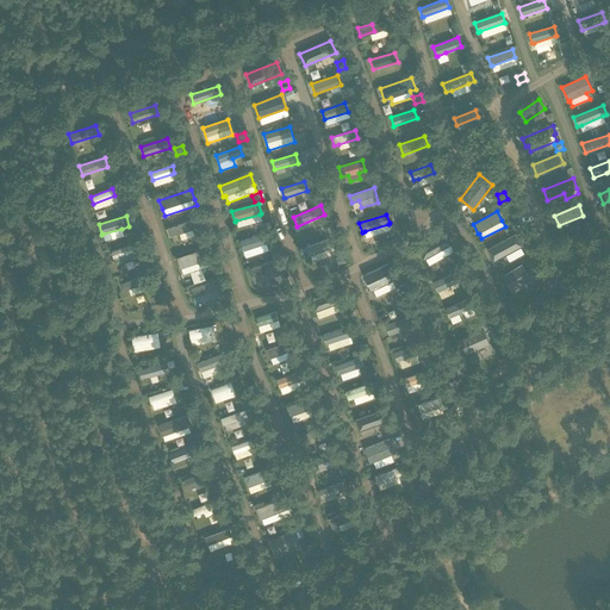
[(192,221),(167,229),(169,237),(179,234),(181,240),(194,235),(192,230),(194,229),(192,221)]
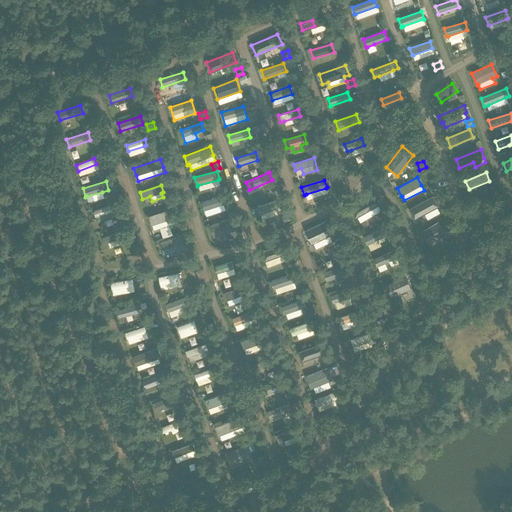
[(224,195),(201,202),(204,210),(206,216),(225,210),(223,204),(227,203),(224,195)]
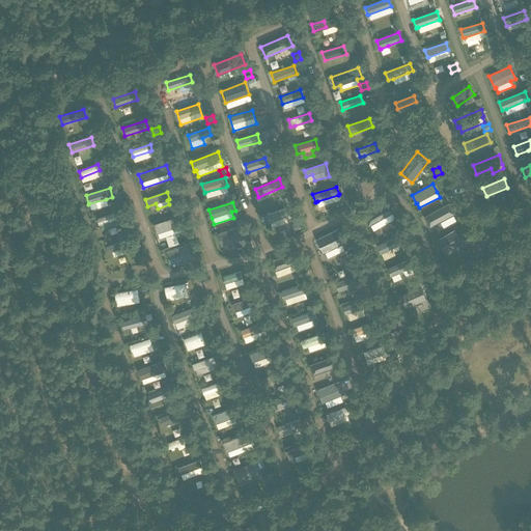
[(388,203),(363,218),(368,226),(370,225),(373,231),(395,219),(392,213),(393,212),(388,203)]
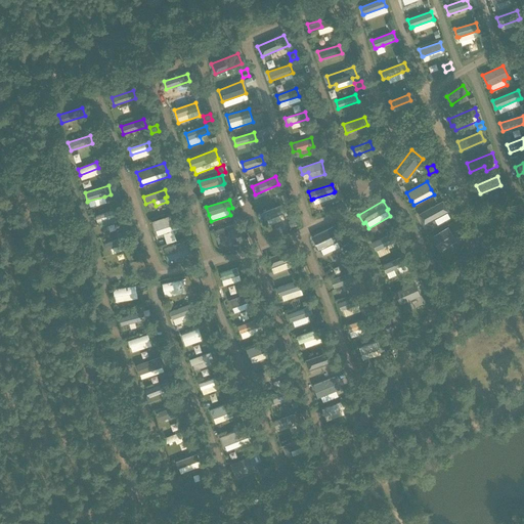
[(443,202),(420,214),(424,224),(434,218),(437,224),(450,218),(446,212),(447,211),(443,202)]
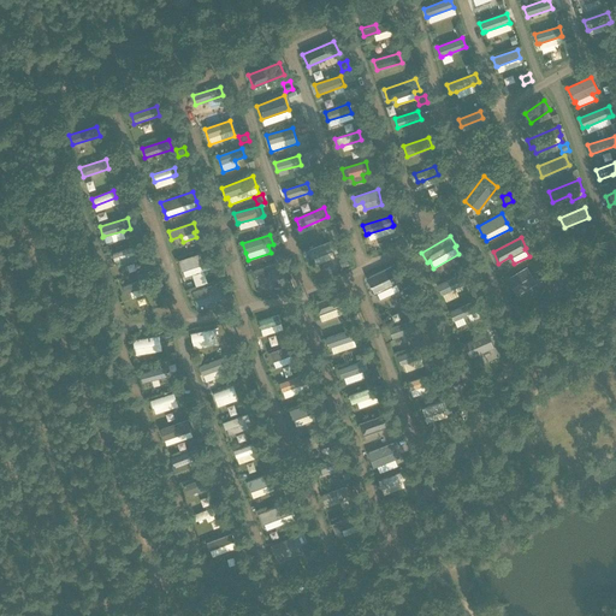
[(332,241),(307,250),(311,259),(314,259),(332,252),(336,250),(332,241)]
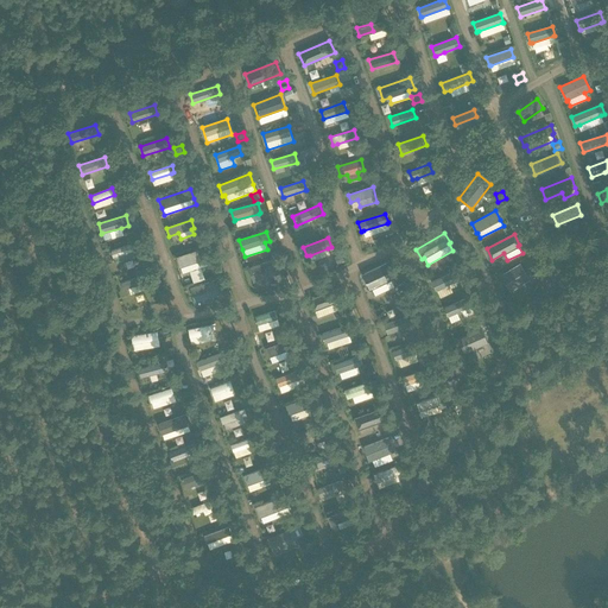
[(132,245),(111,251),(113,258),(115,257),(116,263),(135,258),(133,251),(132,245)]
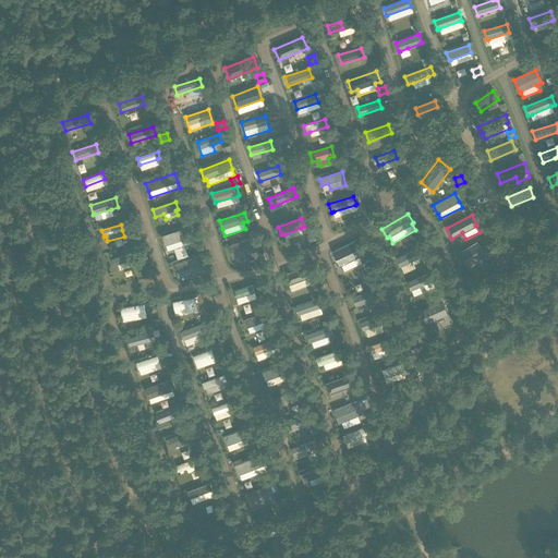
[(185,228),(161,235),(165,245),(166,245),(168,251),(191,243),(189,238),(185,228)]
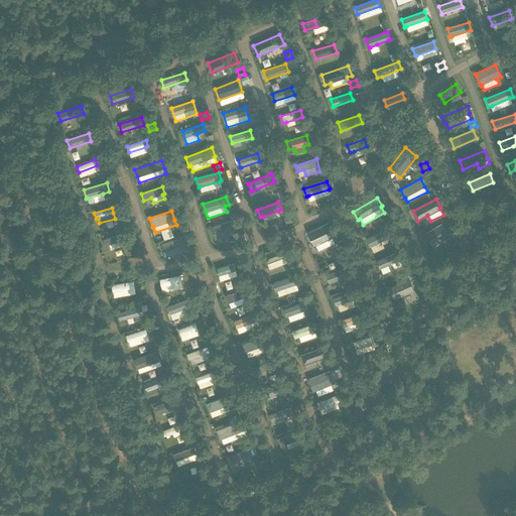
[(388,214),(382,217),(386,224),(392,221),(388,214)]
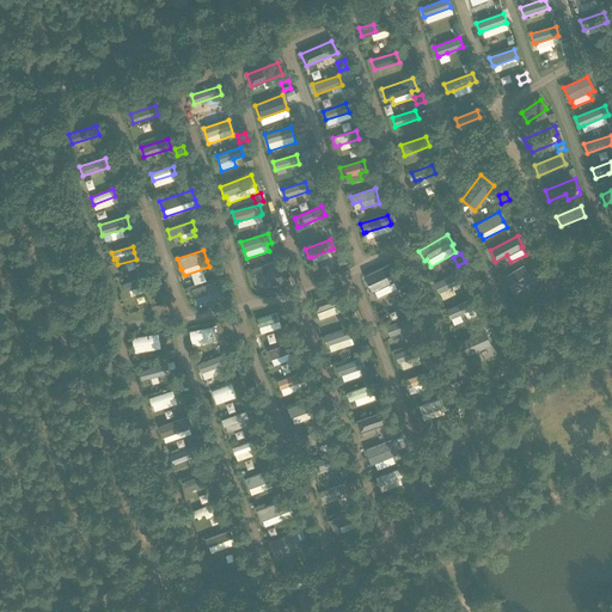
[(277,261),(250,269),(255,283),(282,275),(277,261)]
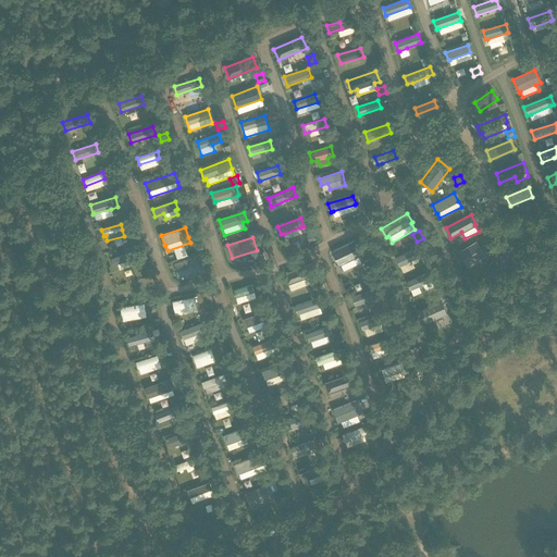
[(354,240),(332,251),(338,265),(341,264),(358,257),(361,255),(354,240)]
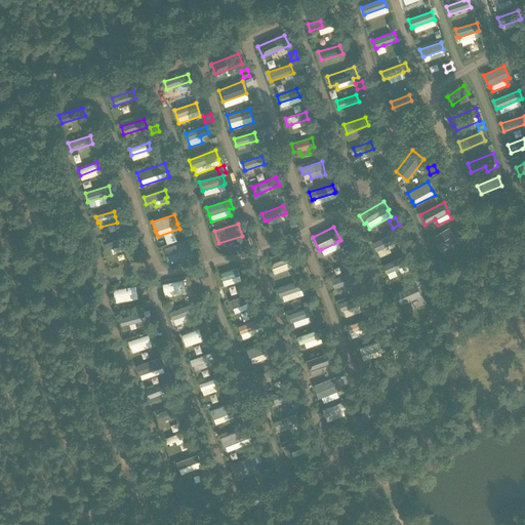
[(449,227),(432,238),(441,252),(458,242),(449,227)]
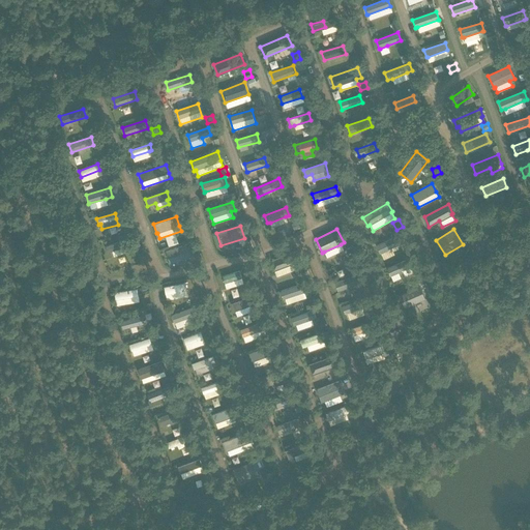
[(398,235),(376,245),(380,254),(381,253),(396,245),(401,243),(398,235)]
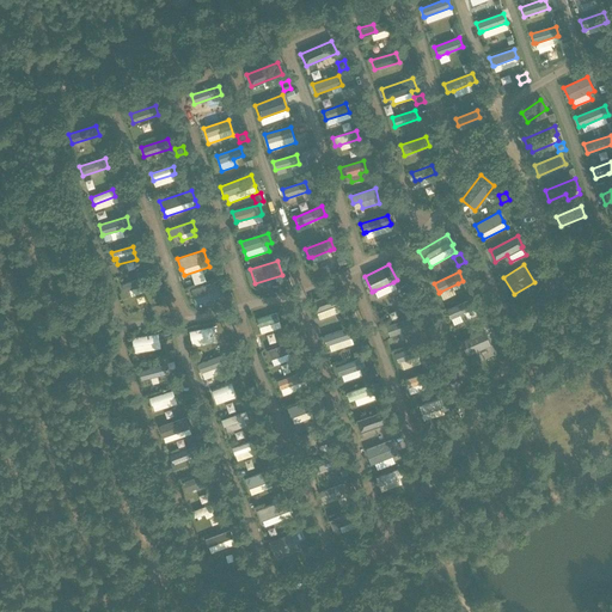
[(141,277),(122,285),(124,292),(129,291),(132,297),(145,292),(142,286),(144,285),(141,277)]
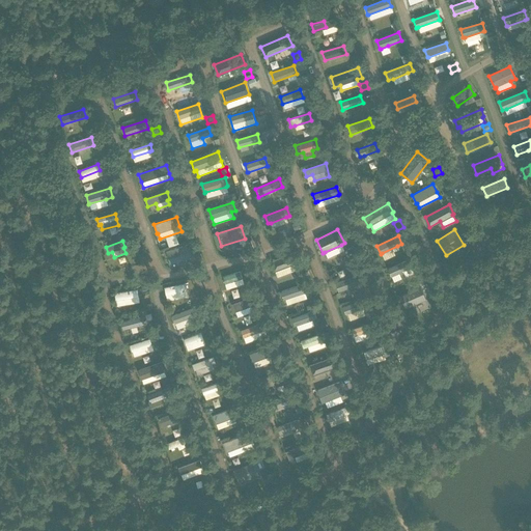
[(187,245),(166,251),(168,259),(169,263),(187,258),(186,253),(189,252),(187,245)]
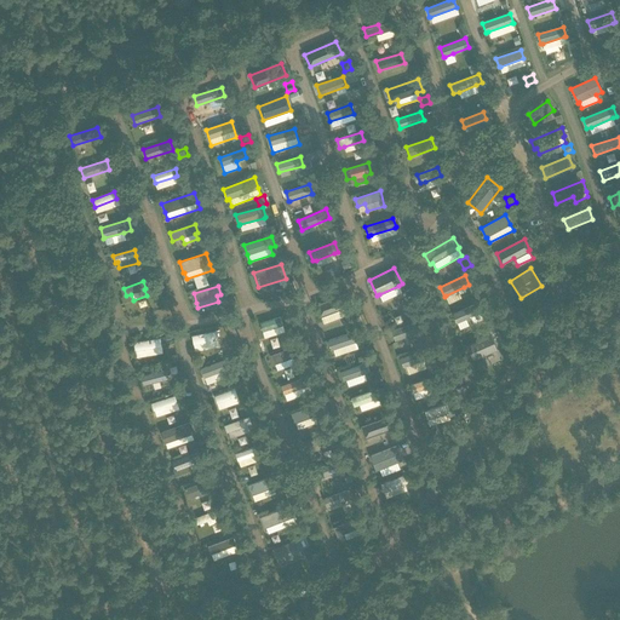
[(412,288),(406,292),(409,299),(417,296),(412,288)]
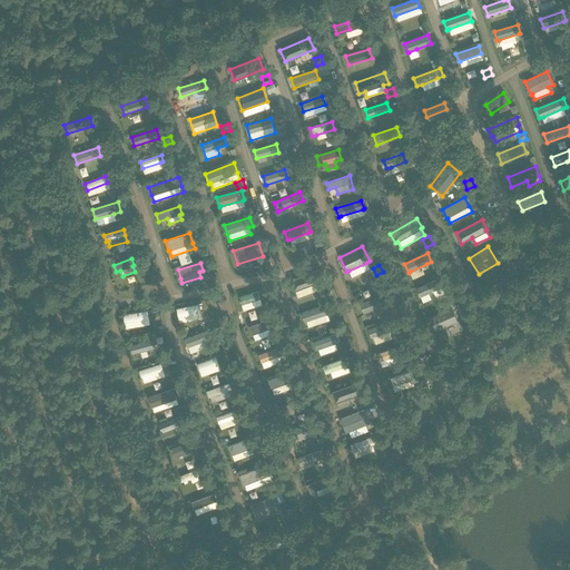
[(317,271),(290,281),(294,292),(295,291),(321,282),(317,271)]
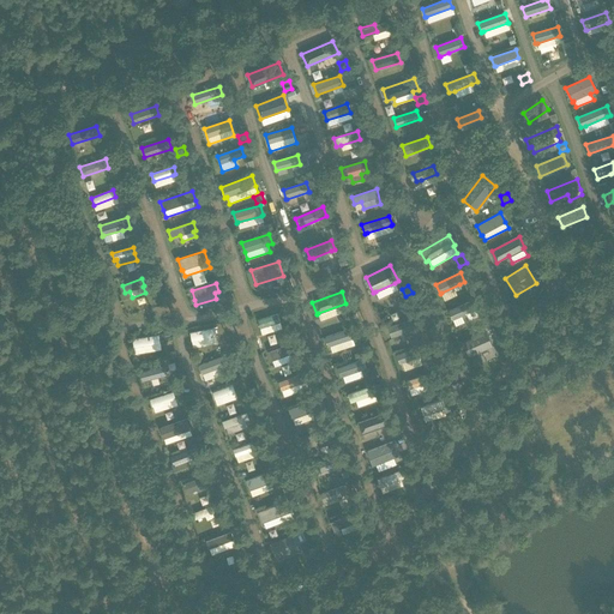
[(473,300),(447,311),(452,320),(453,319),(462,315),(467,314),(469,320),(479,317),(475,309),(476,309),(473,300)]
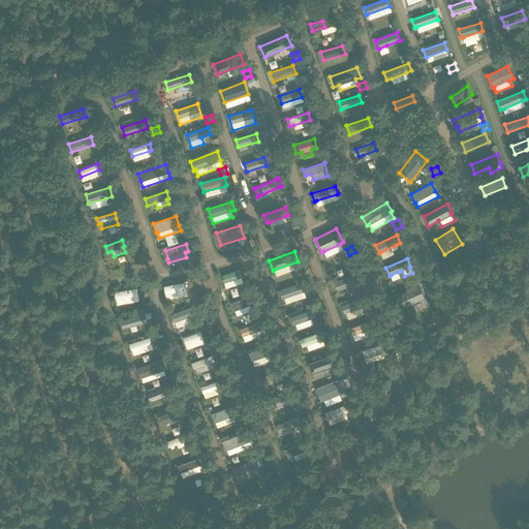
[(239,271),(222,276),(224,283),(241,278),(239,271)]
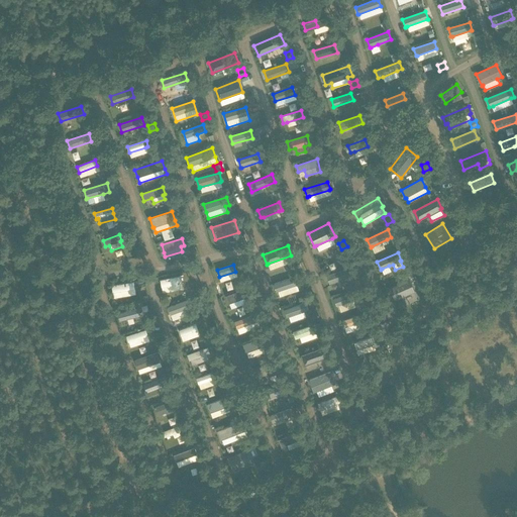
[(412,266),(407,268),(410,275),(415,273),(412,266)]
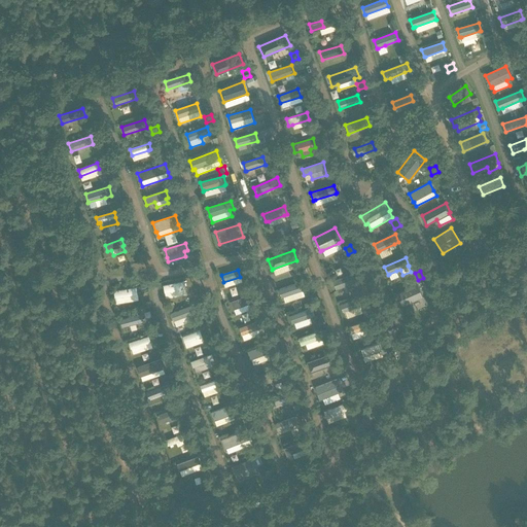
[(355,273),(332,281),(336,289),(358,281),(355,273)]
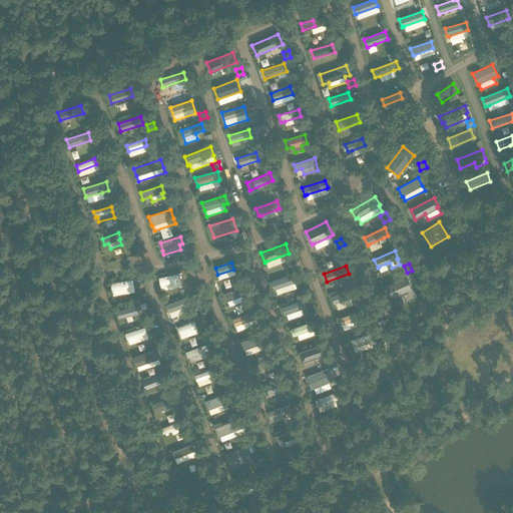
[(178,274),(158,278),(160,285),(180,282),(178,274)]
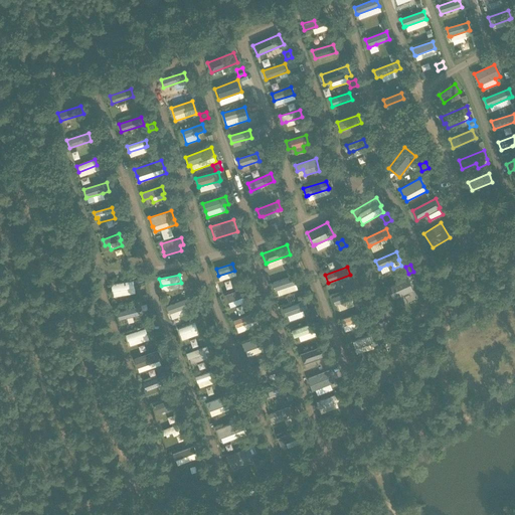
[(295,275),(272,283),(275,291),(277,290),(296,284),(298,283),(295,275)]
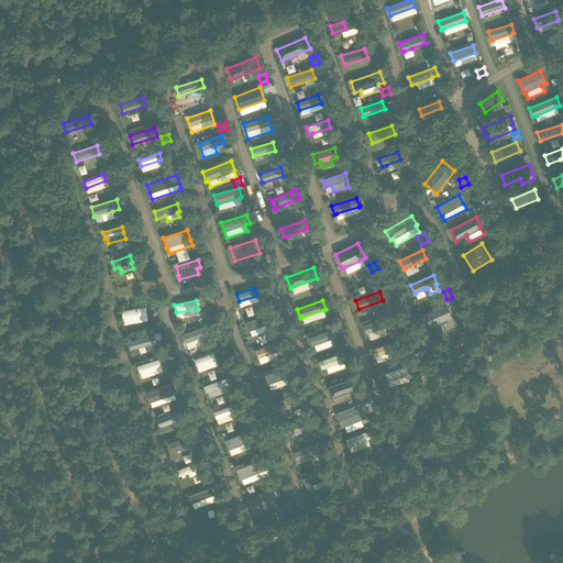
[(274,302),(266,306),(268,312),(276,309),(274,302)]
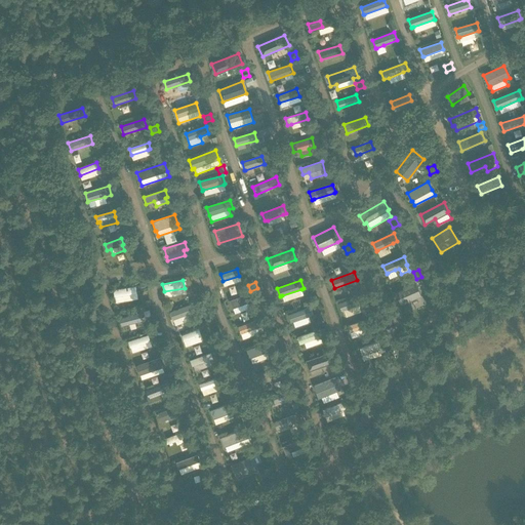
[(415,283),(396,292),(401,305),(420,295),(415,283)]
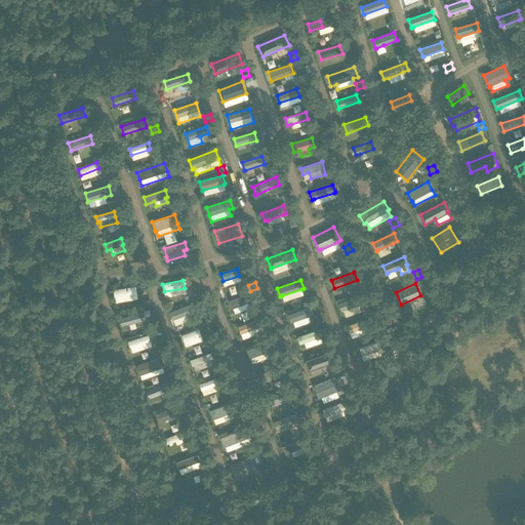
[(135,286),(113,290),(114,297),(115,297),(136,293),(135,286)]
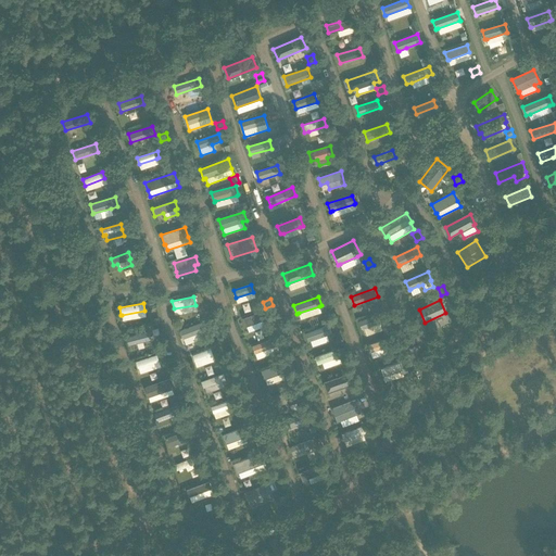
[(263,311),(242,318),(245,327),(251,325),(265,319),(266,319),(263,311)]
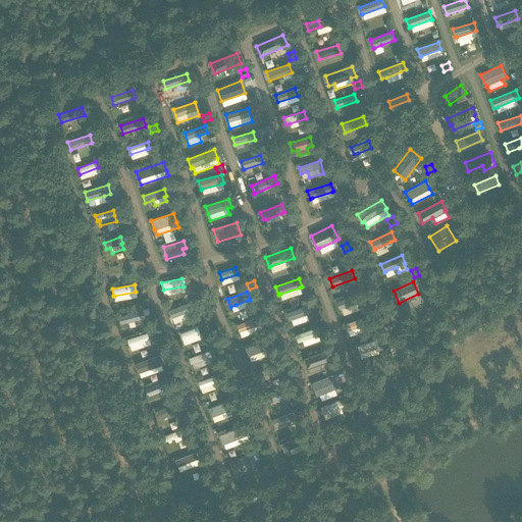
[(359,294),(337,302),(340,309),(342,308),(357,303),(362,302),(359,294)]
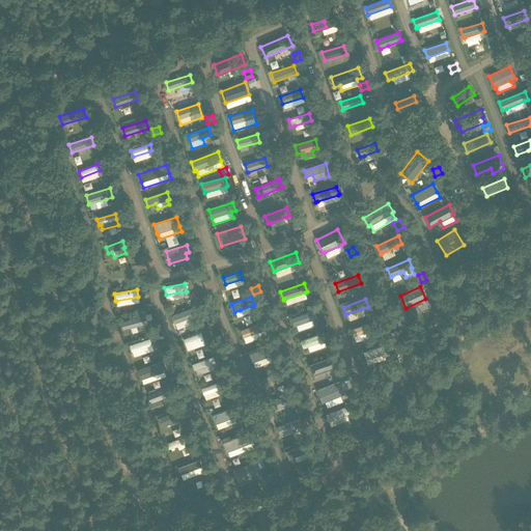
[(436,299),(429,301),(432,307),(438,305),(436,299)]
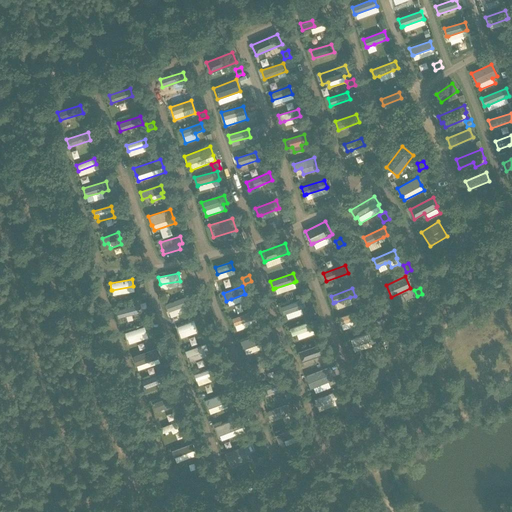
[(186,297),(166,305),(168,312),(169,312),(182,307),(189,304),(186,297)]
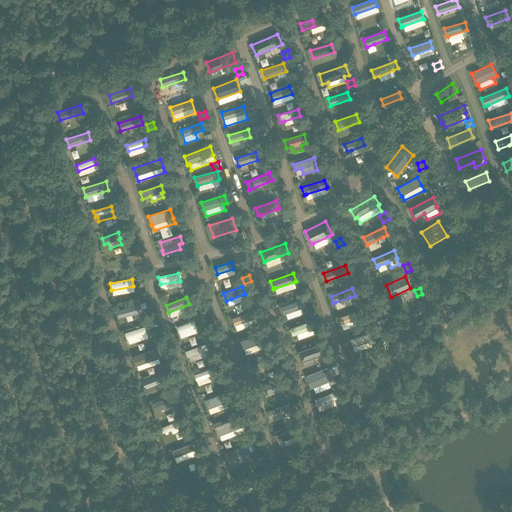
[(302,299),(281,306),(284,314),(286,314),(301,308),(305,307),(302,299)]
